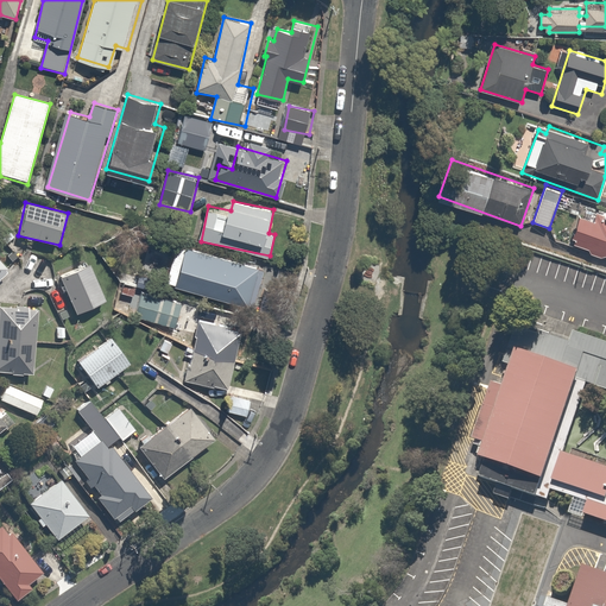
[(605,215),(597,213),(595,218),(581,213),(572,242),(605,253),(605,215)]
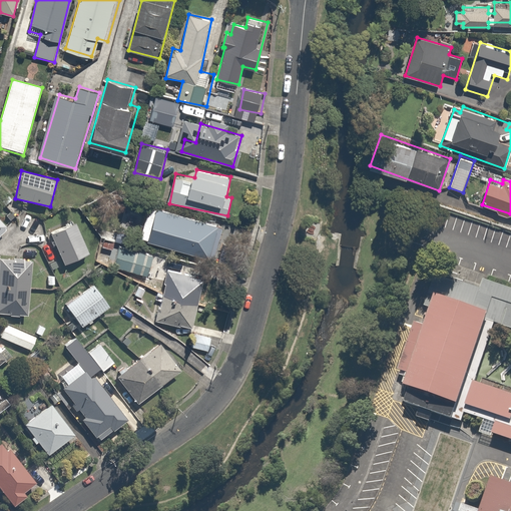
[(227,227),(150,206),(141,239),(218,261),(227,227)]
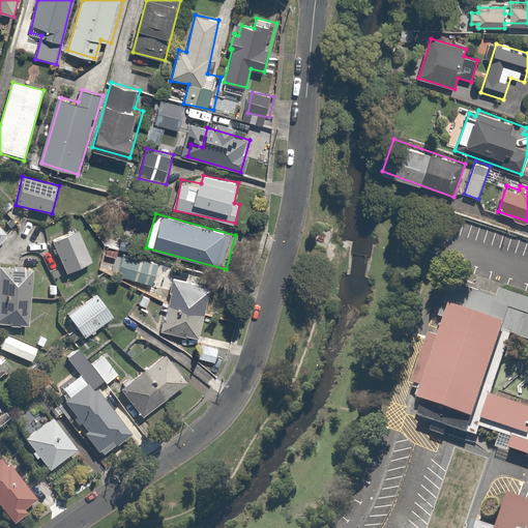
[(0,242),(8,235),(0,226),(0,242)]
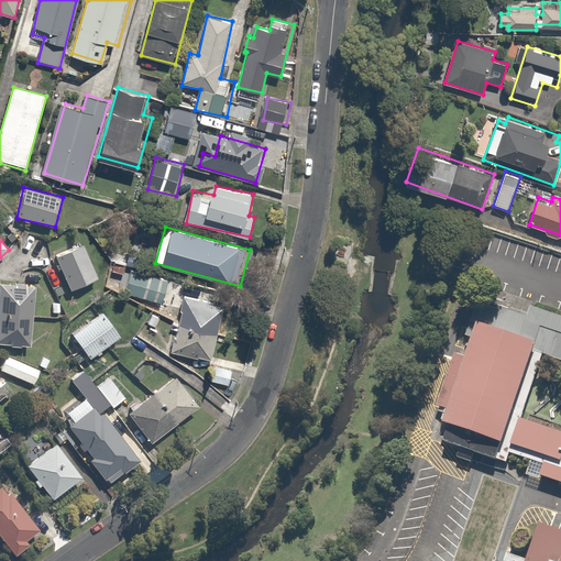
[(99,279),(85,243),(57,254),(72,290),(99,279)]
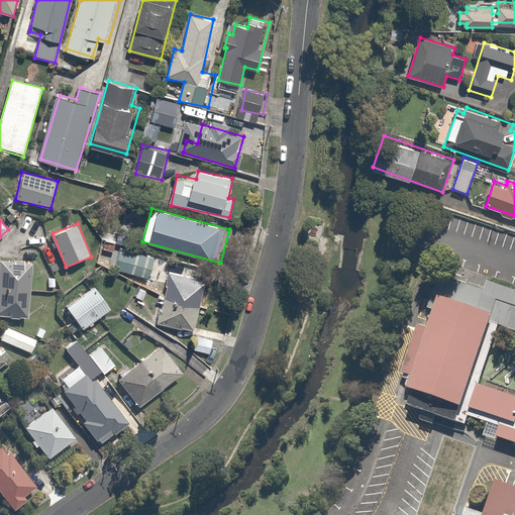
[(157,258),(121,248),(116,269),(150,278),(157,258)]
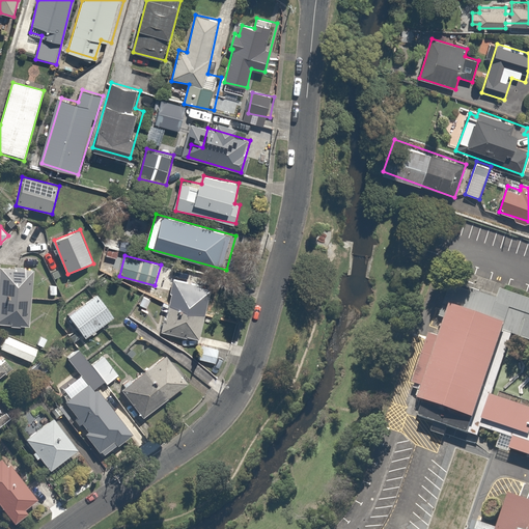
[(0,327),(27,329),(32,267),(0,263),(0,327)]
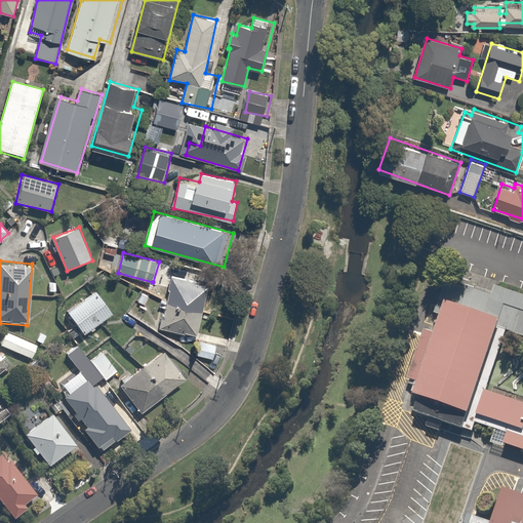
[(209,284),(170,276),(160,327),(198,335),(209,284)]
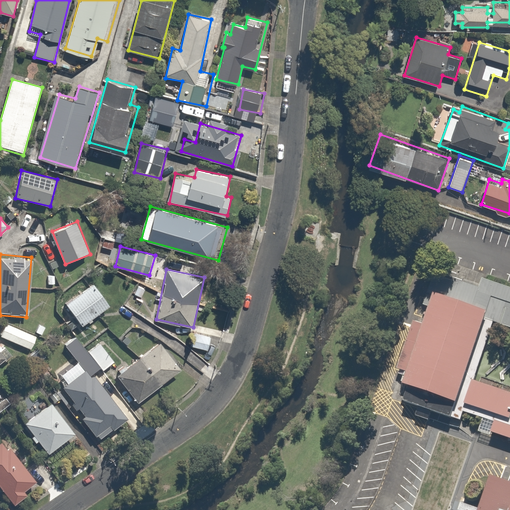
[(463,428),(465,419),(494,429),(490,442),(509,447),(509,296),(481,288),(478,295),(437,281),(427,311),(433,313),(426,332),(414,328),(398,376),(412,380),(403,408),(463,428)]
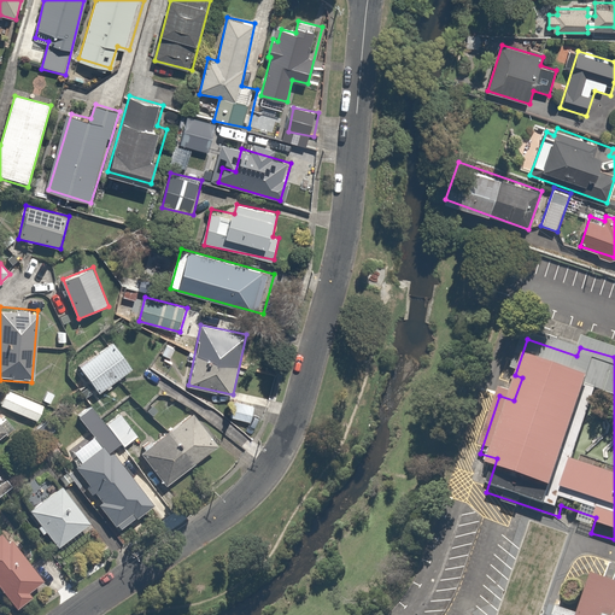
[(132,369),(113,343),(78,368),(98,394),(132,369)]
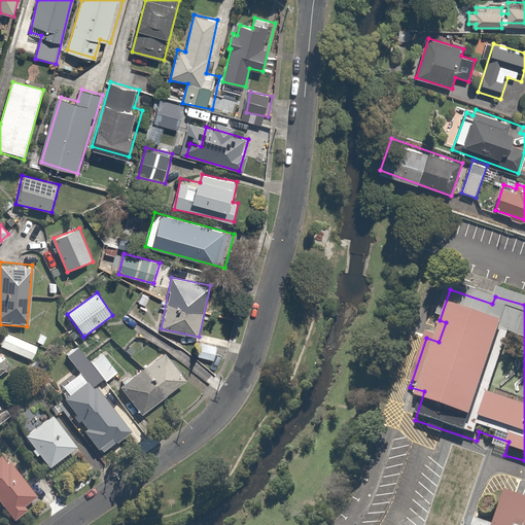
[(40,347),(4,333),(0,342),(0,348),(33,363),(40,347)]
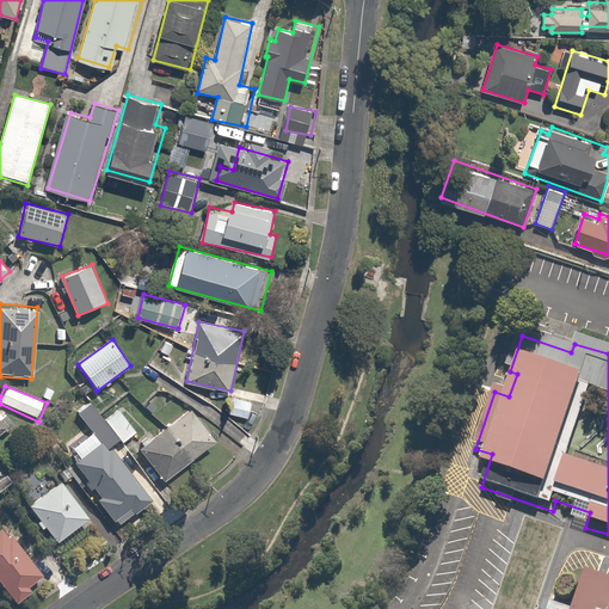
[(253,401),(232,397),(228,414),(250,418),(253,401)]
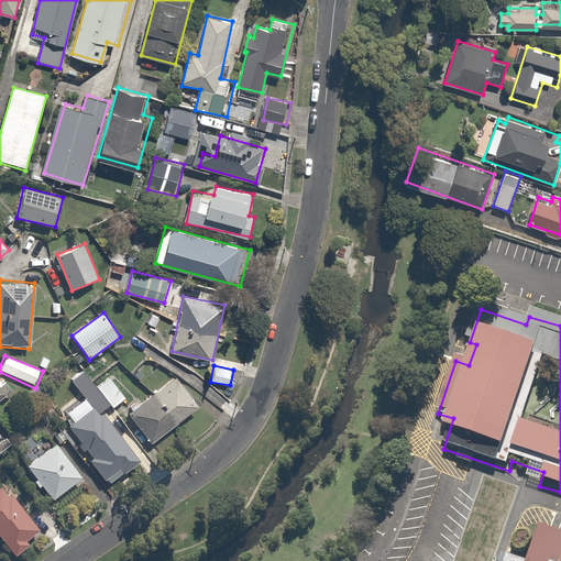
[(61,416),(68,427),(98,465),(129,442),(101,407),(108,403),(97,388),(85,372),(74,381),(86,396),(61,416)]
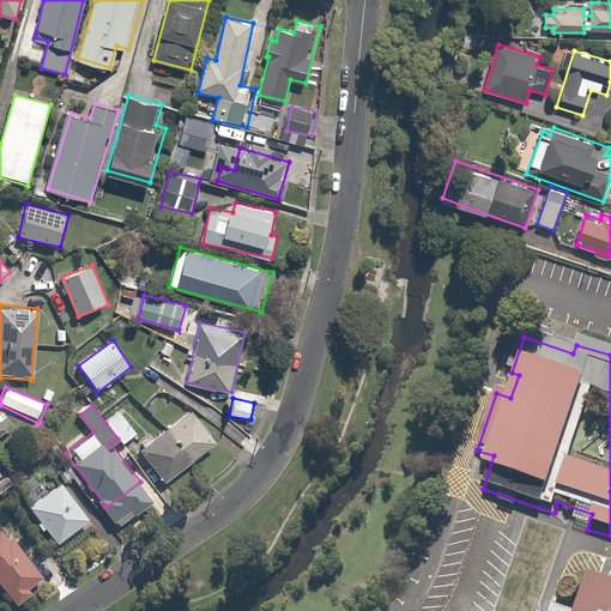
[(121,411),(106,423),(118,439),(122,445),(138,434),(121,411)]
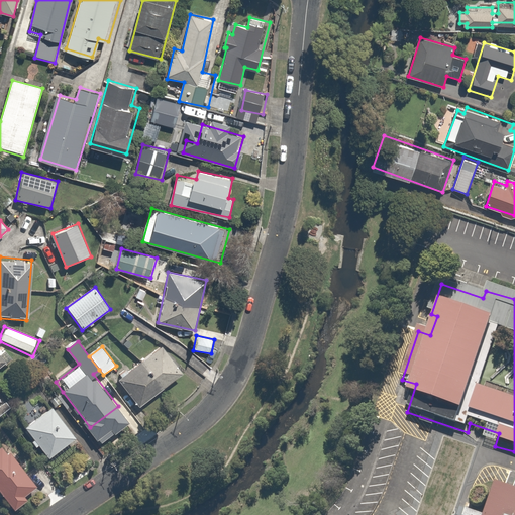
[(182,372),(162,346),(119,381),(139,405),(182,372)]
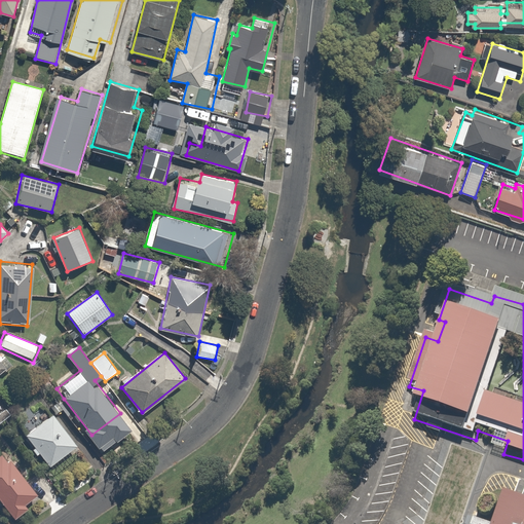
[(0,373),(10,364),(0,353),(0,373)]
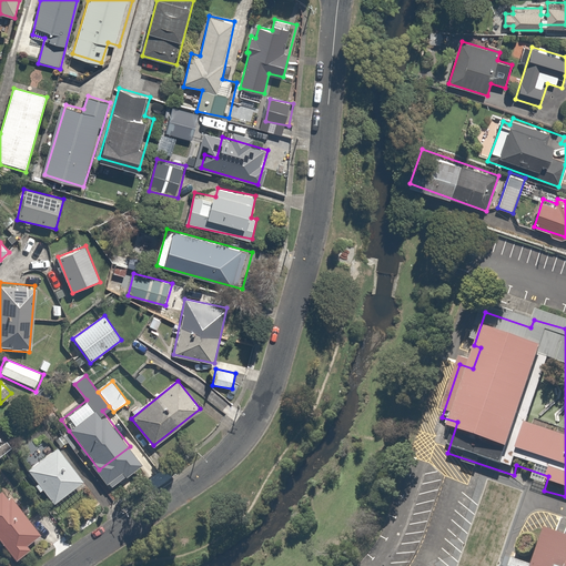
[(2,432),(0,433),(0,457),(13,447),(2,432)]
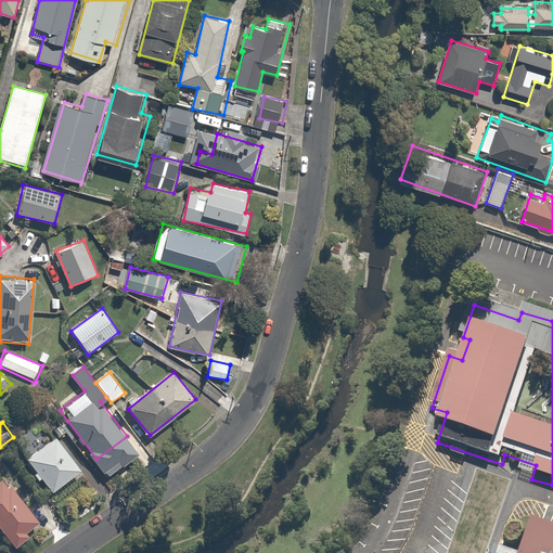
[(33,432),(17,442),(51,491),(82,468),(60,436),(43,447),(33,432)]
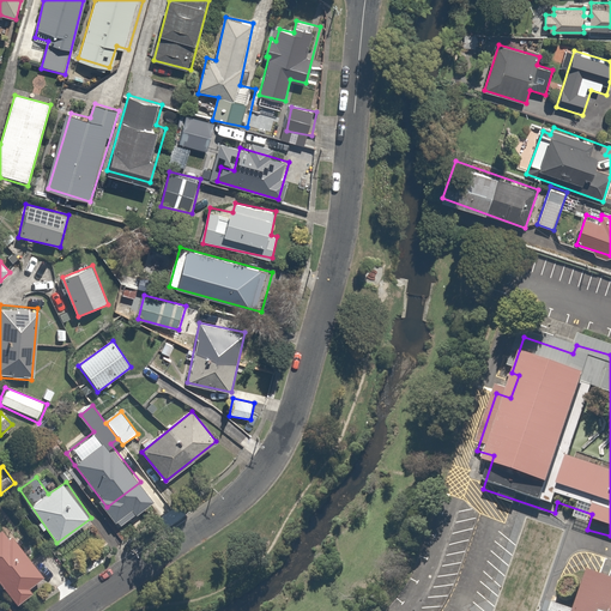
[(43,576),(5,527),(0,531),(0,581),(19,605),(34,593),(30,587),(43,576)]
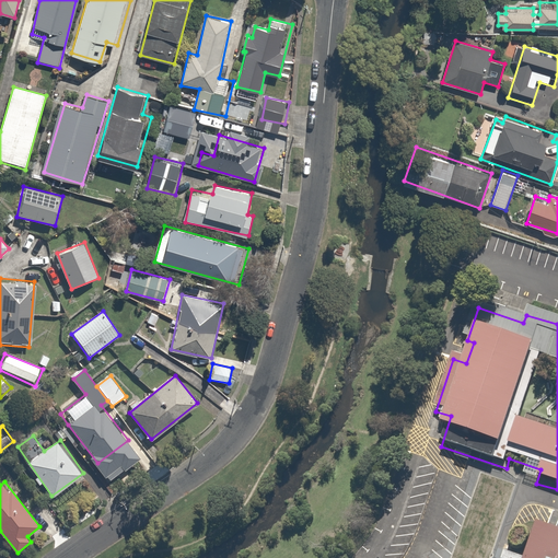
[(557,537),(536,532),(527,557),(557,557),(557,537)]
